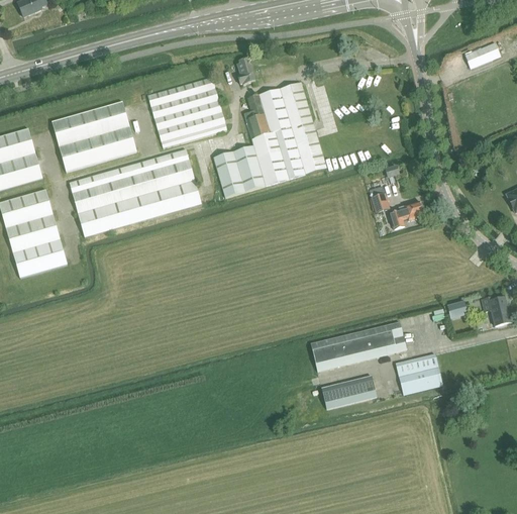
[(19,0),(17,1),(23,17),(43,9),(42,7),(48,4),(46,0),(19,0)]
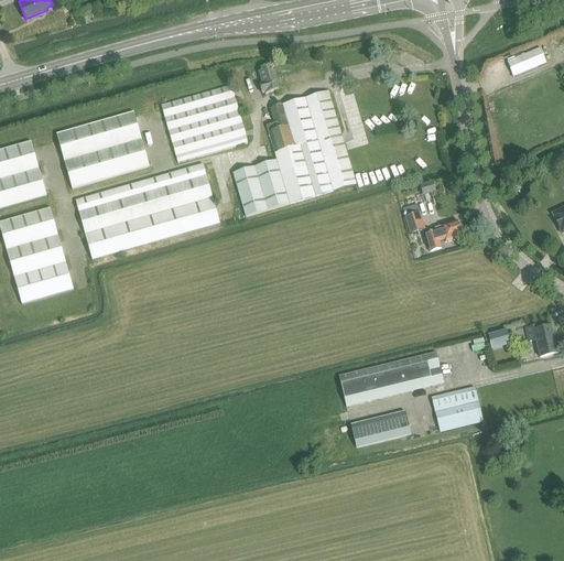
[(507,60),(513,74),(546,61),(541,46),(507,60)]
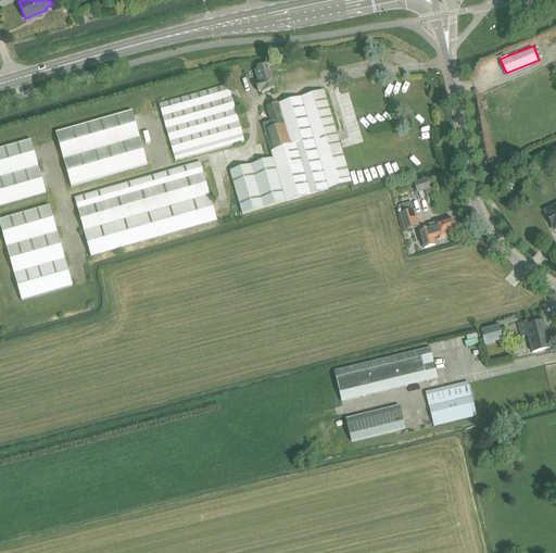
[(258,79),(255,80),(258,90),(261,89),(261,90),(274,87),(267,62),(257,65),(257,68),(255,68),(258,79)]
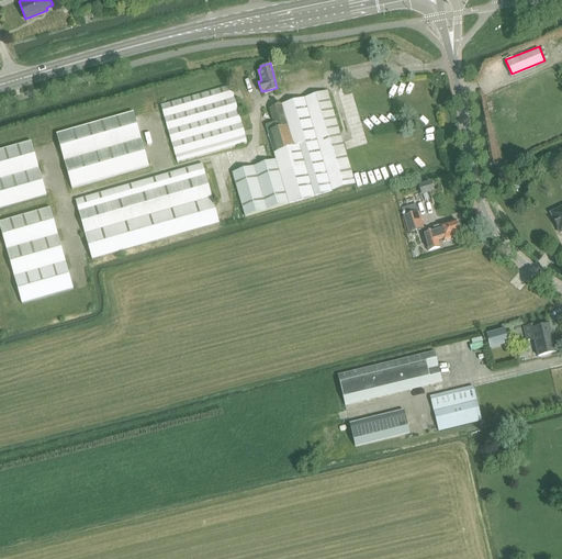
[(234,73),(240,86),(248,81),(240,68),(234,73)]
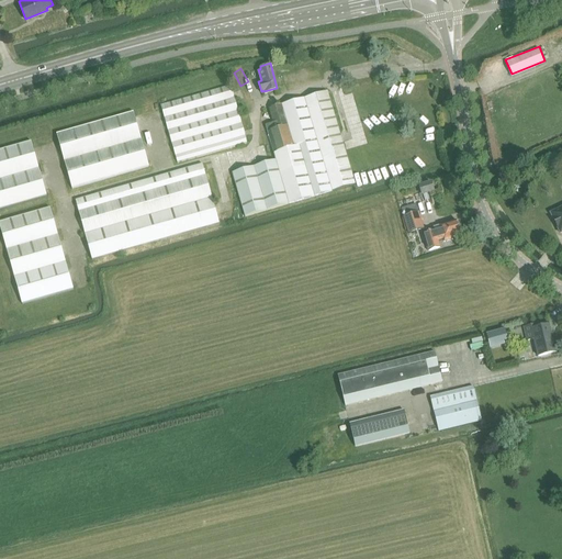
[(160,102),(177,160),(247,141),(231,82),(160,102)]
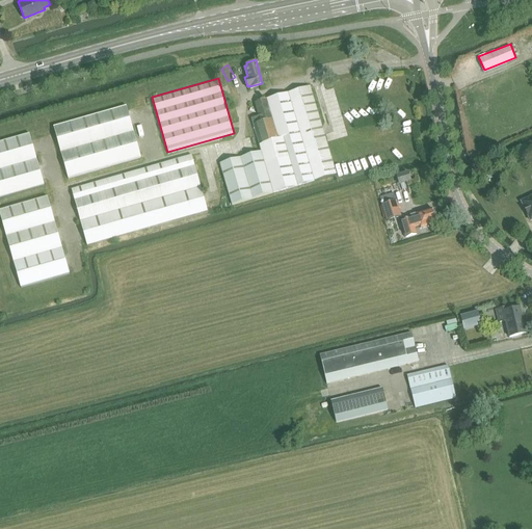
[(260,117),(253,120),(261,149),(219,160),(232,203),(314,179),(313,178),(336,172),(310,83),(288,90),(255,100),(260,117)]
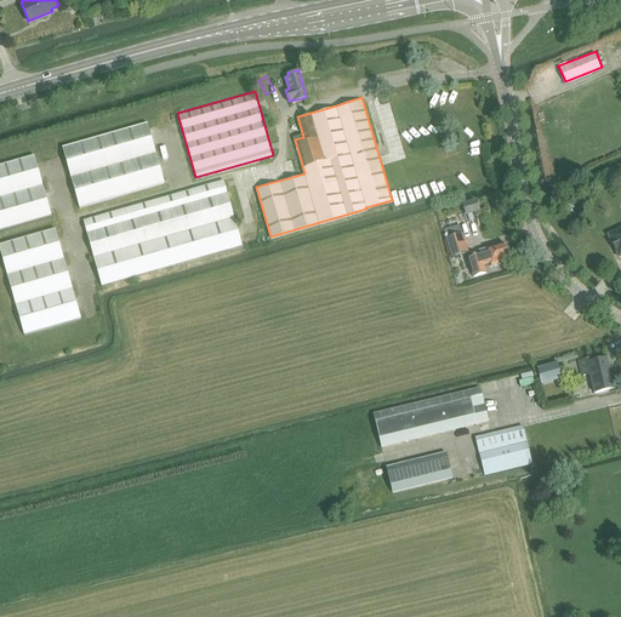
[(147,120),(62,146),(80,205),(165,181),(147,120)]
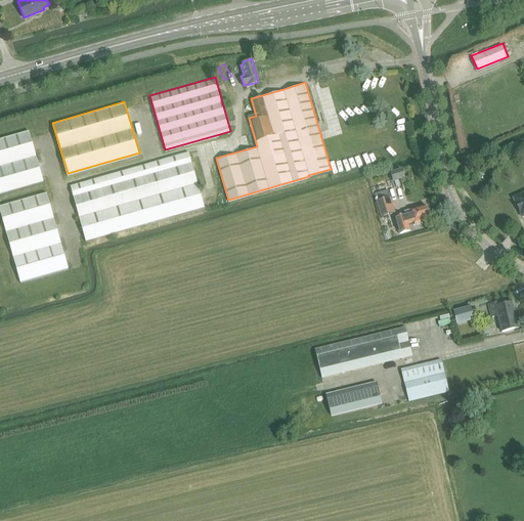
[(332,120),(344,116),(342,107),(330,112),(332,120)]
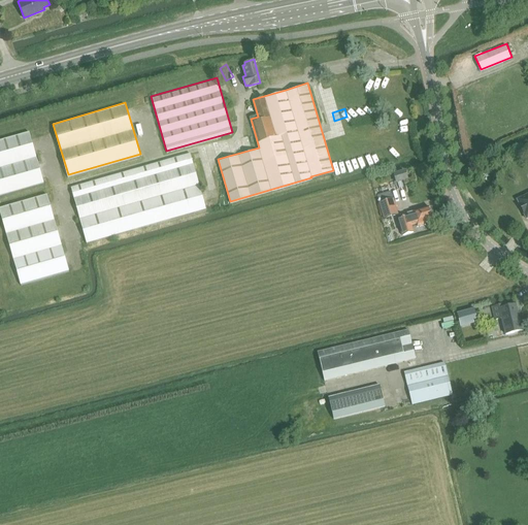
[(0,138),(0,194),(44,182),(29,130),(0,138)]
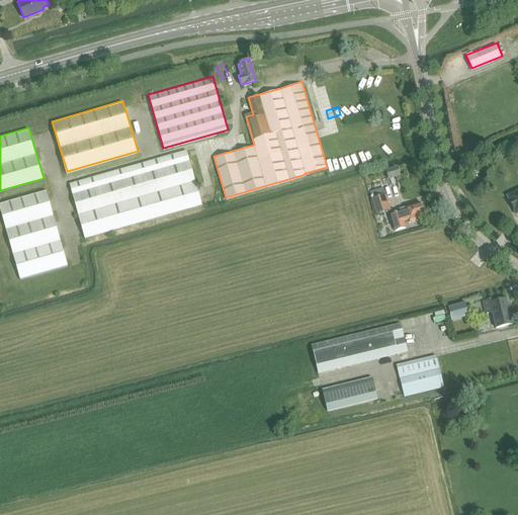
[(70,182),(82,224),(85,238),(202,203),(186,149),(70,182)]
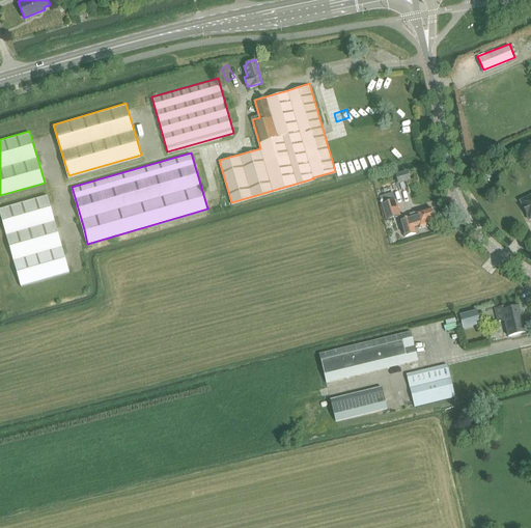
[(396,173),(398,181),(410,177),(408,170),(396,173)]
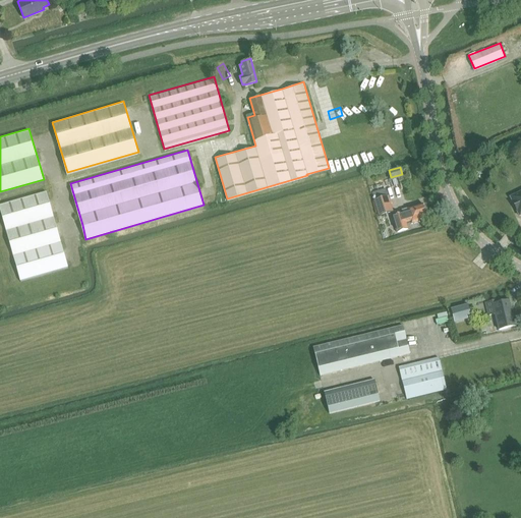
[(520,189),(511,194),(519,214),(520,212),(520,189)]
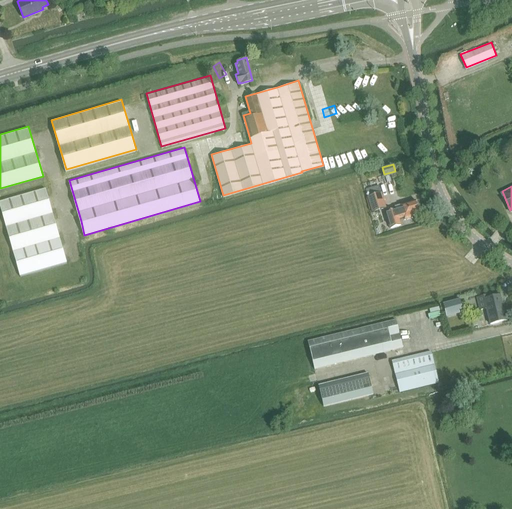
[(46,187),(0,199),(0,204),(20,274),(67,261),(46,187)]
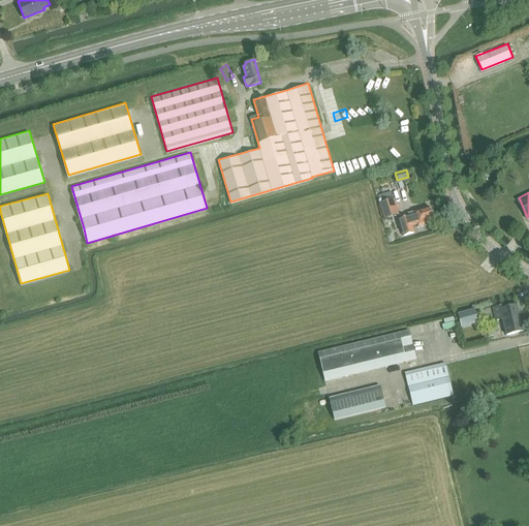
[(71,194),(65,195),(67,207),(73,206),(71,194)]
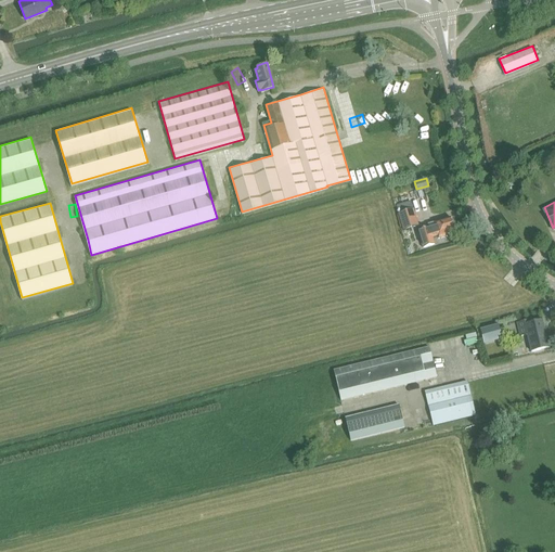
[(413,209),(400,213),(404,229),(417,226),(413,209)]
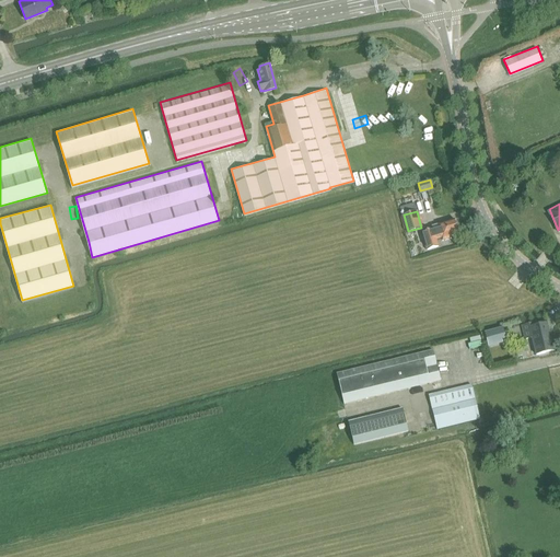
[(422,231),(427,247),(438,243),(436,238),(442,235),(442,239),(451,235),(450,233),(458,231),(456,224),(457,223),(456,220),(455,220),(454,217),(438,222),(439,228),(433,230),(432,228),(422,231)]
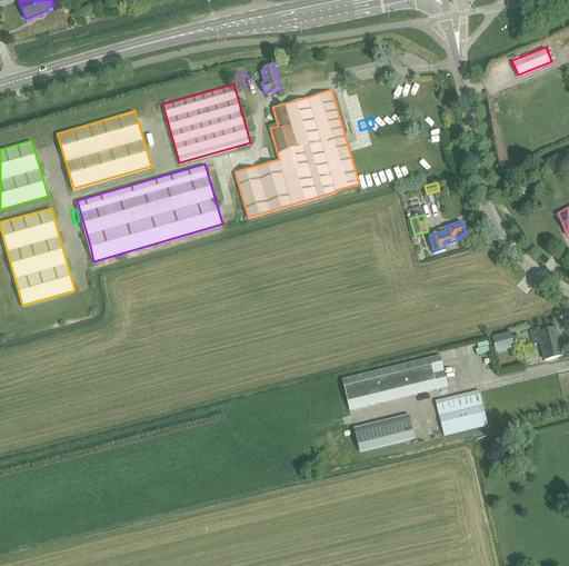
[(68,242),(70,249),(81,246),(80,239),(68,242)]
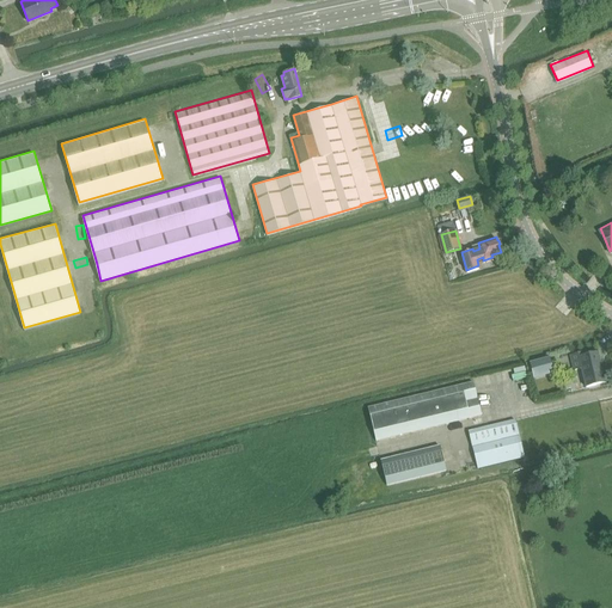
[(92,298),(87,287),(95,283),(91,272),(75,278),(84,301),(92,298)]
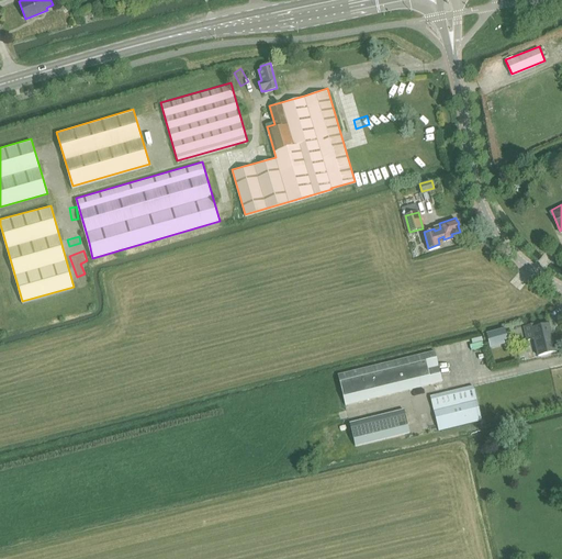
[(515,286),(526,272),(516,265),(505,279),(515,286)]
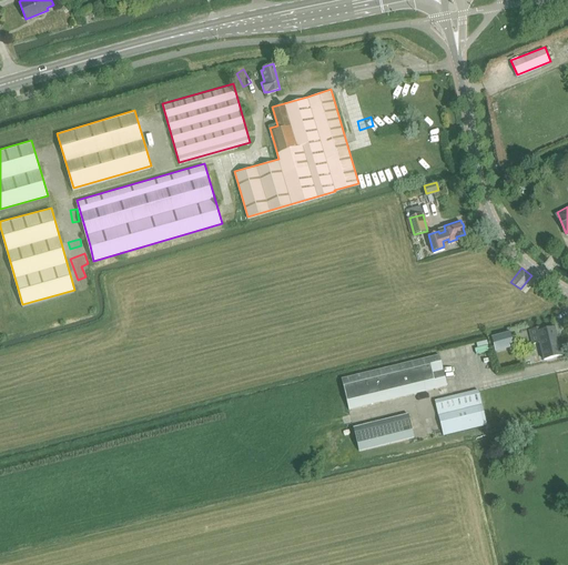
[(75,301),(77,311),(92,310),(91,300),(75,301)]
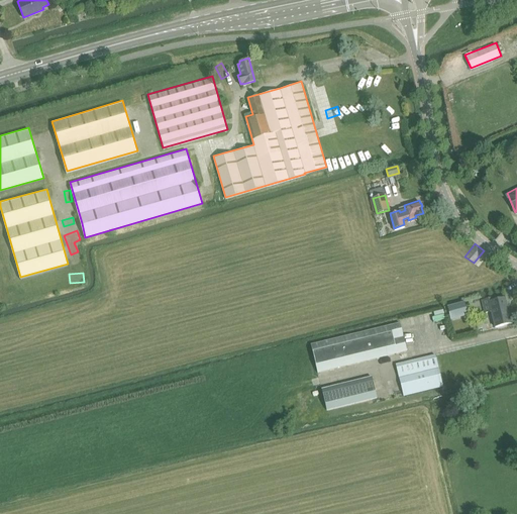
[(493,316),(492,316),(495,325),(511,321),(509,313),(508,313),(504,296),(494,299),(493,296),(482,299),(485,310),(491,308),(493,316)]
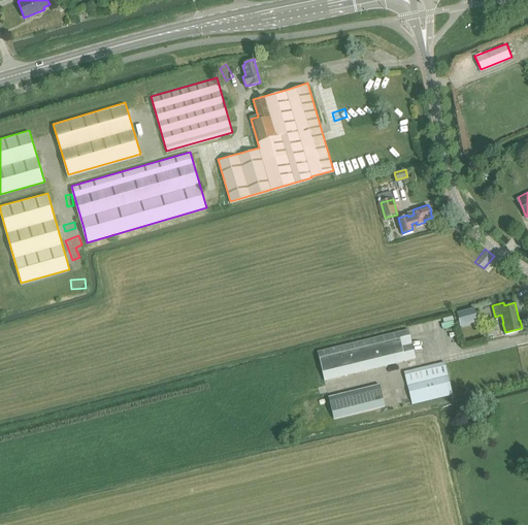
[(473,308),(458,313),(461,323),(476,318),(473,308)]
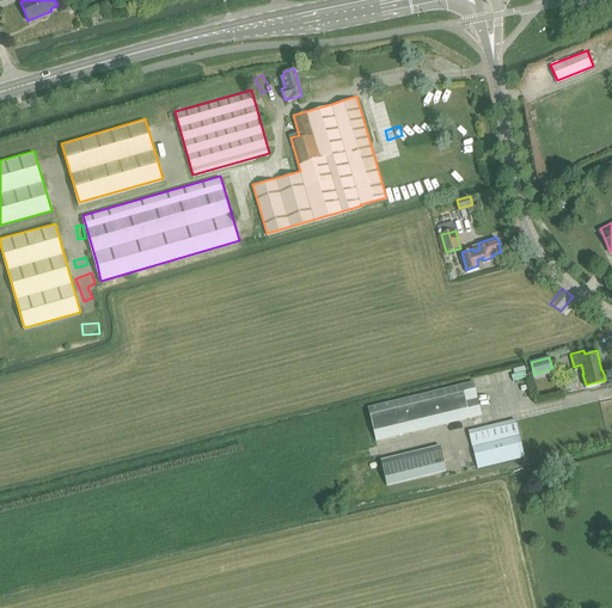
[(473,381),(367,406),(375,438),(481,413),(478,401),(473,381)]
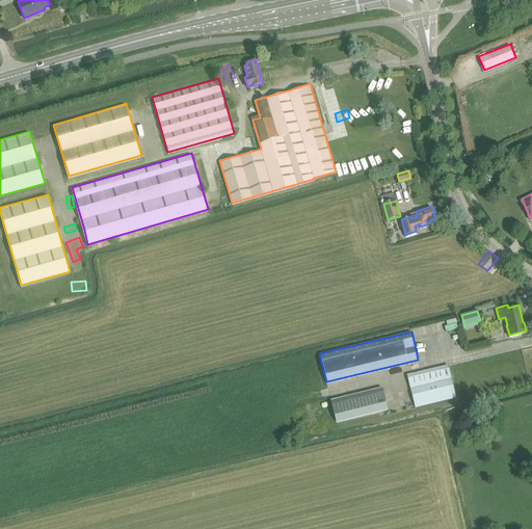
[(531,343),(407,373),(415,405),(531,377),(531,343)]
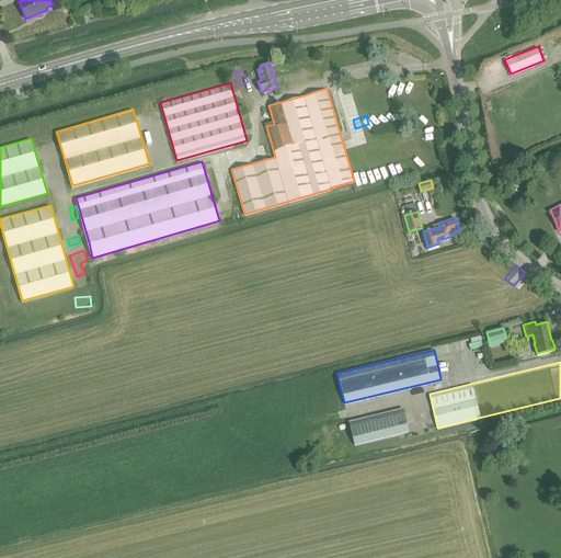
[(403,407),(348,420),(354,443),(409,430),(403,407)]
